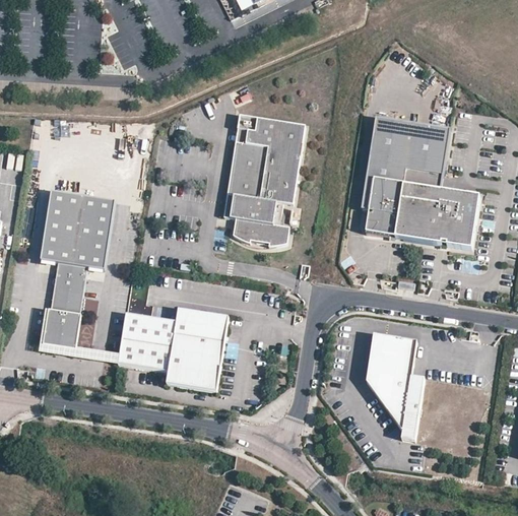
[(292,203),(300,155),(302,143),(305,124),(239,114),(237,128),(247,129),(245,142),(235,140),(222,215),(234,217),(244,219),(243,226),(233,224),(232,234),(234,236),(236,238),(239,240),(243,242),(249,244),(250,237),(268,240),(267,247),(273,247),(278,246),(285,243),(288,226),(278,223),(282,202),(292,203)]
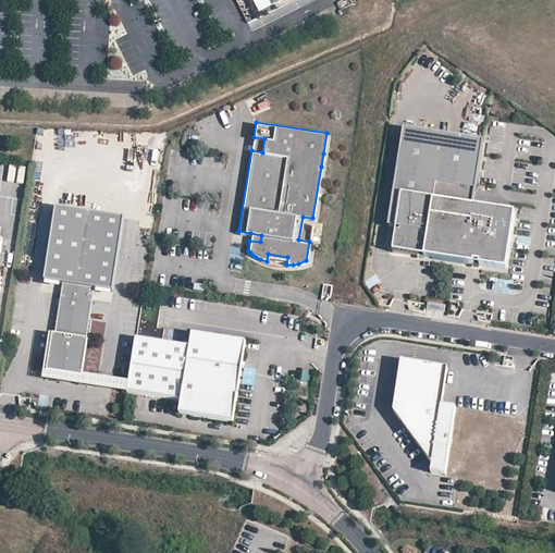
[(481,137),(399,125),(386,223),(399,225),(398,228),(395,228),(392,250),(504,265),(512,209),(471,201),(481,137)]
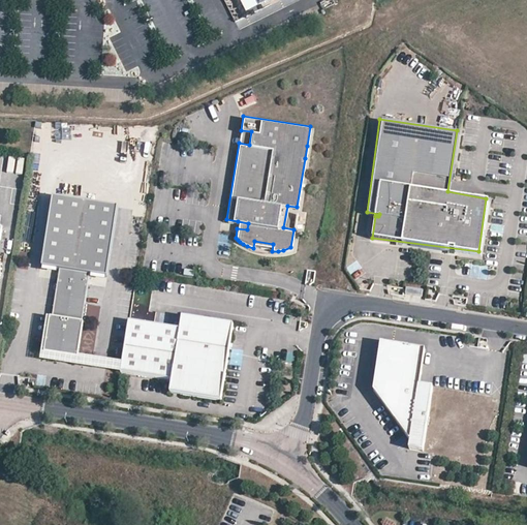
[(249,145),(251,131),(241,130),(239,143),(249,145)]
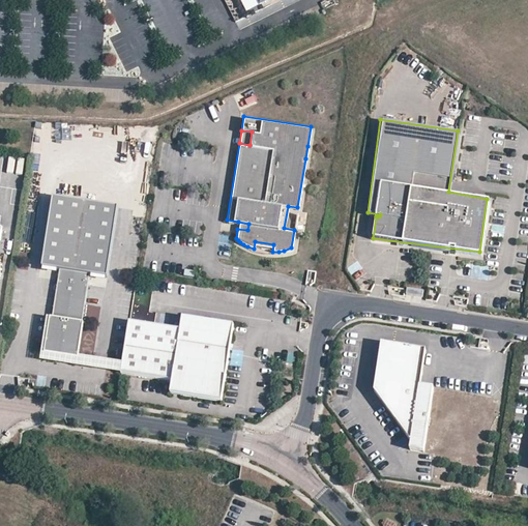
[(80,320),(87,271),(105,274),(115,204),(51,194),(40,264),(58,267),(51,316),(49,315),(44,348),(55,350),(54,353),(64,354),(65,352),(77,353),(82,320),(80,320)]
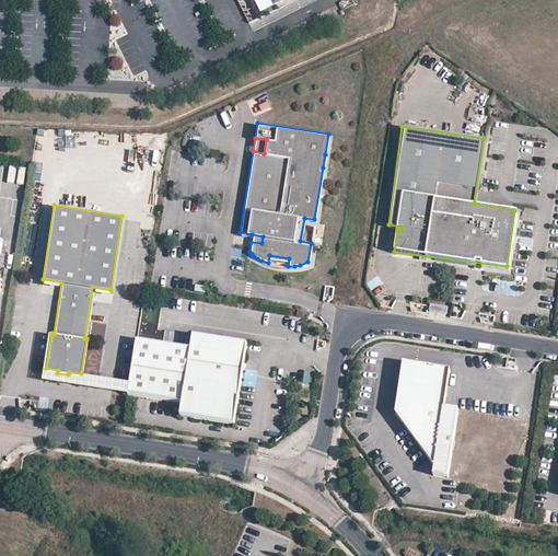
[(262,243),(263,236),(252,234),(251,242),(262,243)]
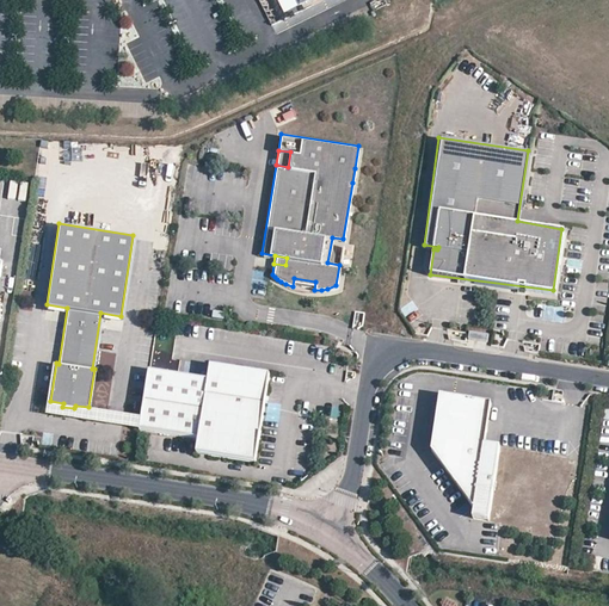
[(486,331),(467,327),(466,334),(485,338),(486,331)]
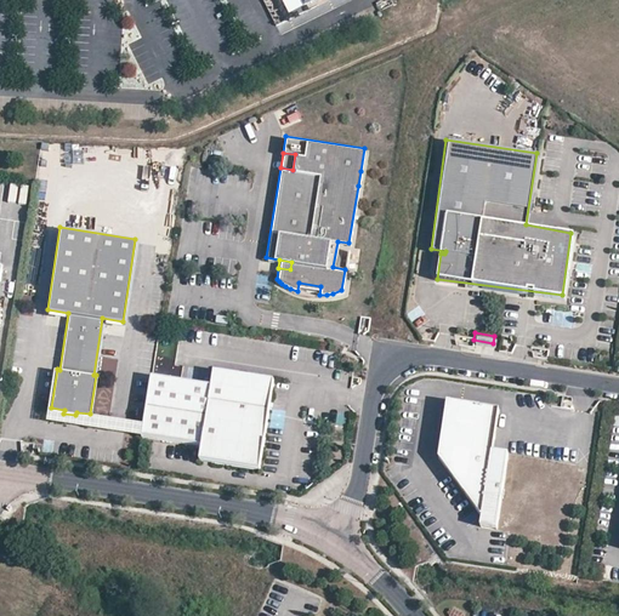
[(210,382),(149,372),(140,433),(200,441),(198,457),(257,466),(272,376),(211,366),(210,382)]
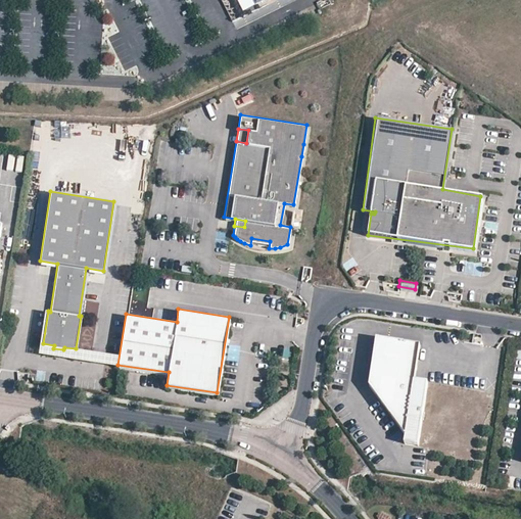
[(43,343),(48,311),(45,311),(39,351),(41,352),(43,343)]
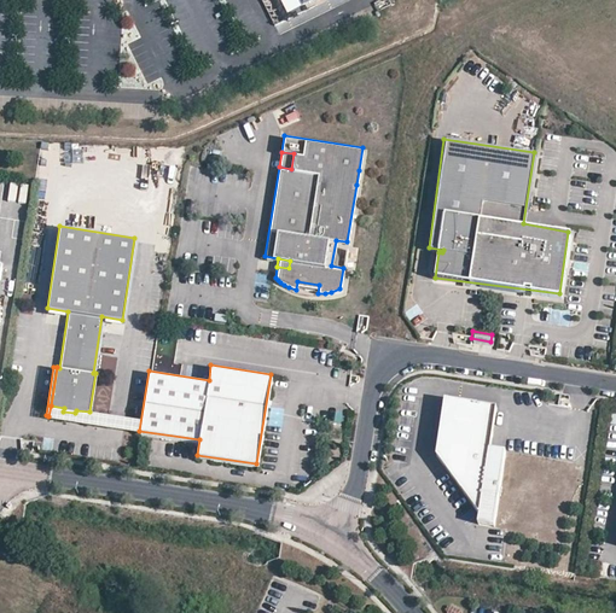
[(434,451),(478,511),(493,513),(504,447),(488,444),(494,403),(443,395),(434,451)]
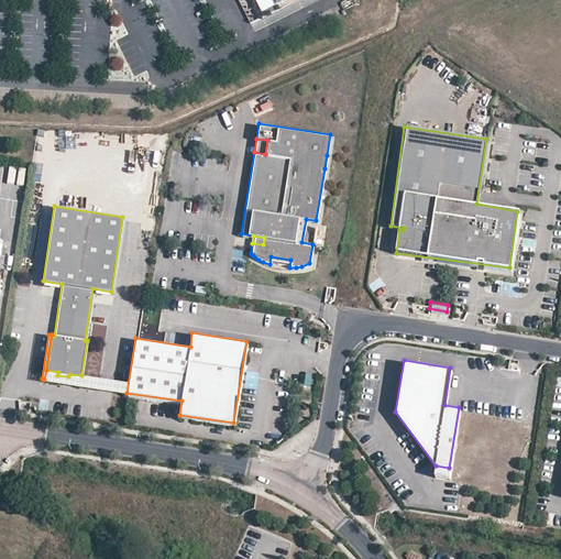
[(81,379),(81,375),(69,374),(68,376),(57,375),(58,372),(46,370),(44,380),(80,385),(81,379)]
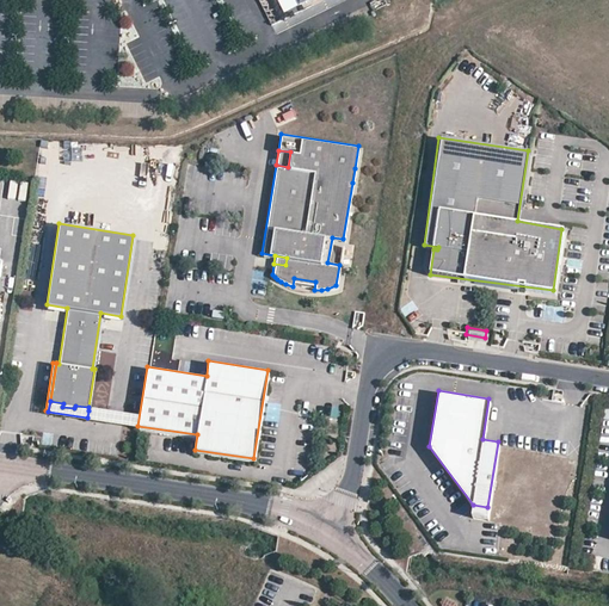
[(137,426),(139,419),(88,410),(87,418),(137,426)]
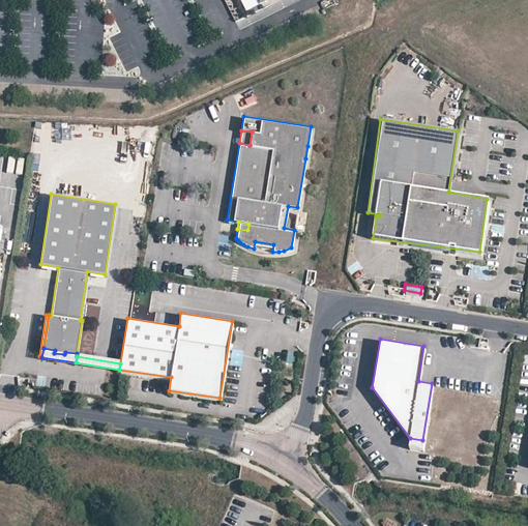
[(422,440),(410,438),(409,445),(421,447),(422,440)]
